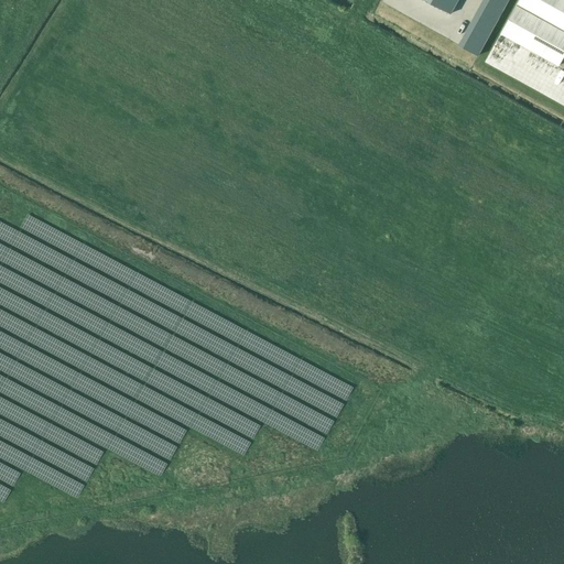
[(454,7),(442,0),(432,0),(431,3),(451,13),(454,7)]
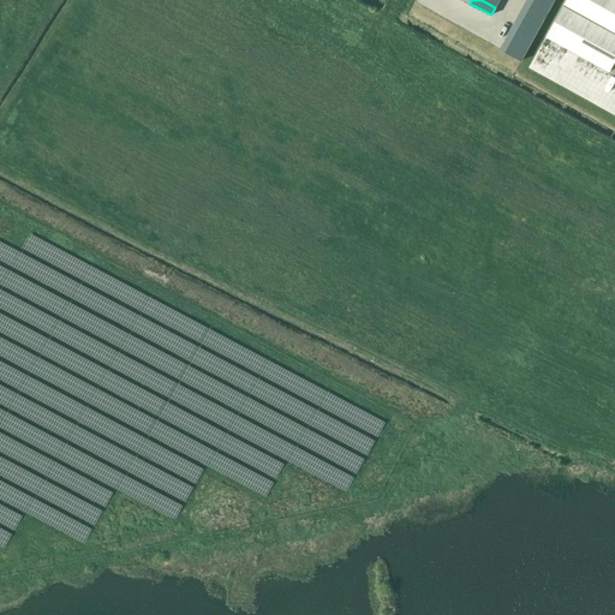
[(549,9),(533,0),(526,0),(524,5),(545,16),(549,9)]
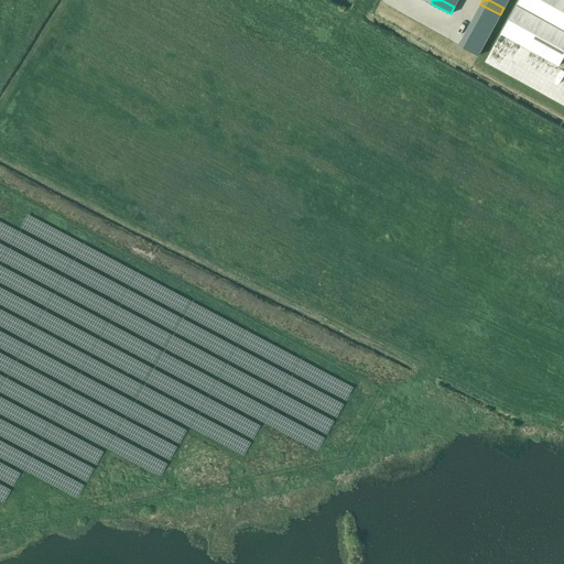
[(563,55),(563,0),(519,0),(500,33),(559,65),(563,55)]
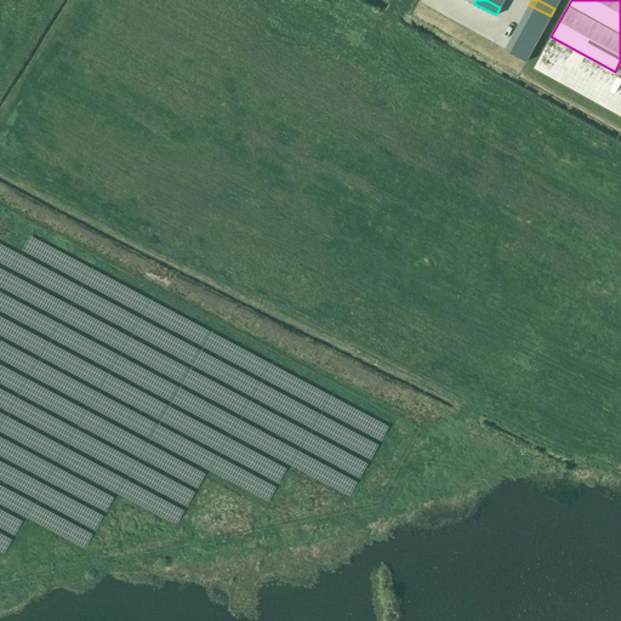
[(551,16),(529,5),(525,12),(547,23),(551,16)]
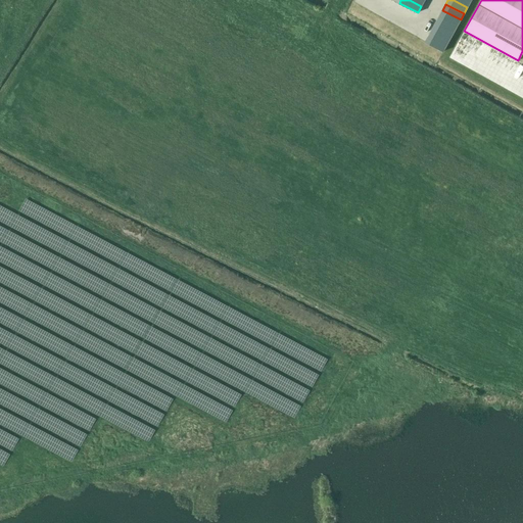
[(461,19),(442,10),(438,16),(457,27),(461,19)]
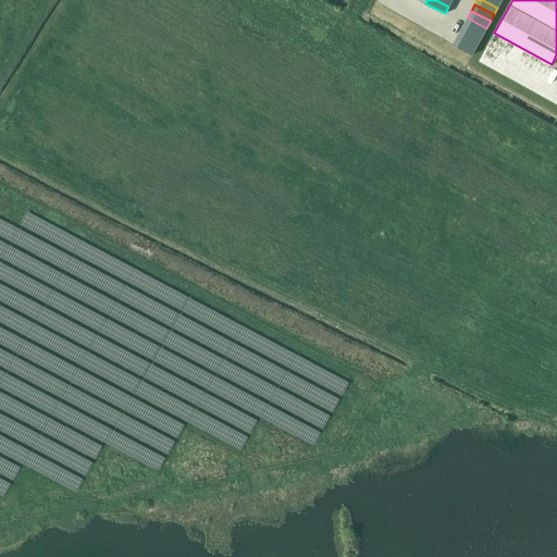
[(486,28),(467,17),(463,24),(483,35),(486,28)]
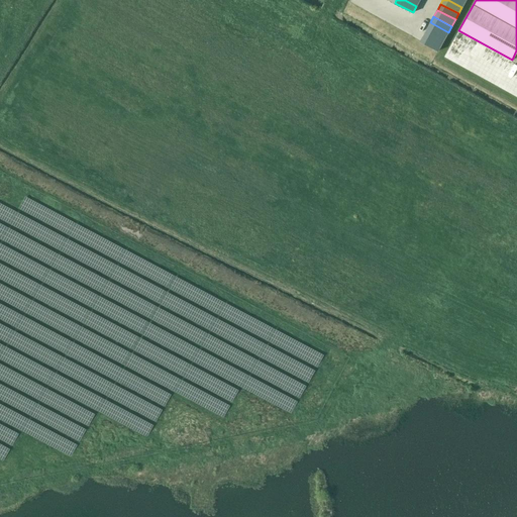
[(448,32),(430,22),(427,28),(444,38),(448,32)]
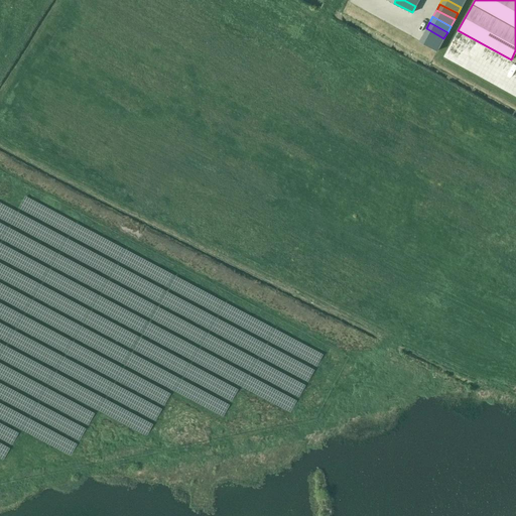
[(443,38),(426,28),(422,34),(440,44),(443,38)]
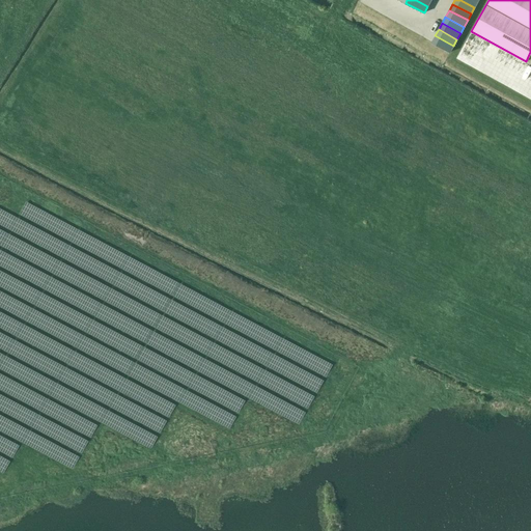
[(453,46),(435,35),(431,42),(450,52),(453,46)]
